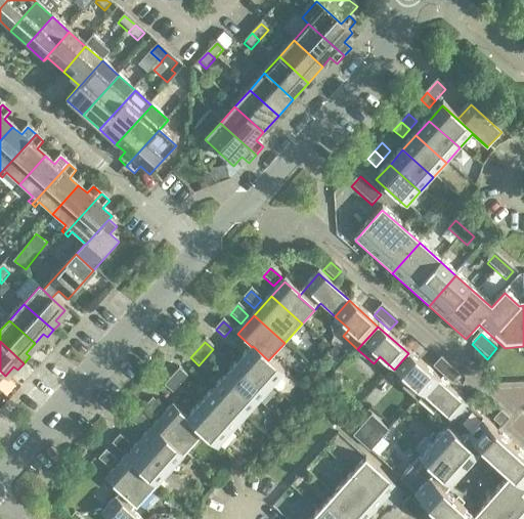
[(252,347),(239,361),(269,389),(284,373),(268,360),(253,346),(252,347)]
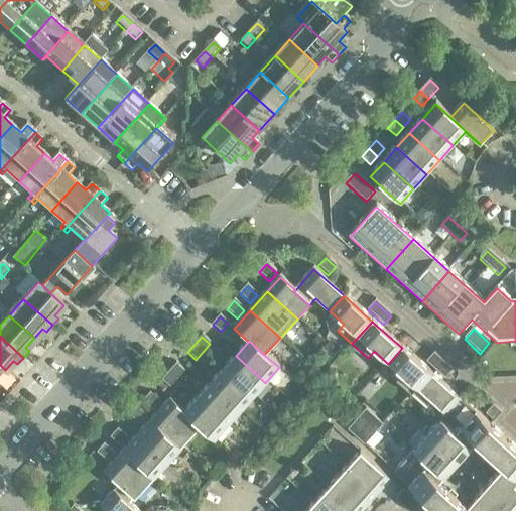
[(402,348),(388,364),(402,376),(396,383),(411,397),(431,375),(402,348)]
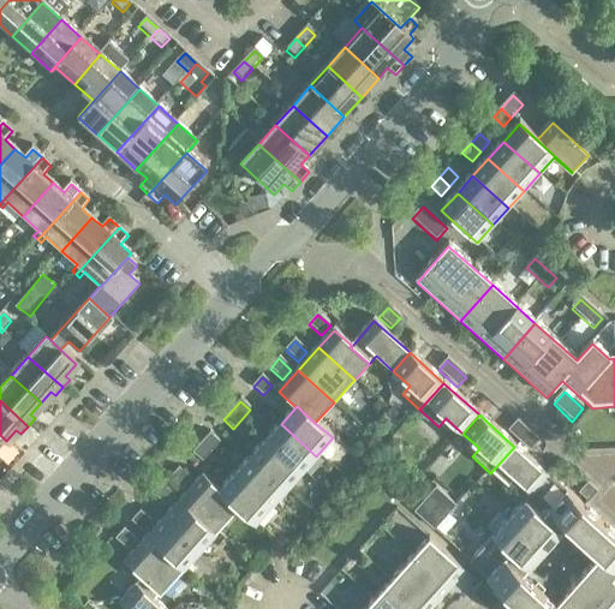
[(530,452),(538,442),(517,422),(508,433),(530,452)]
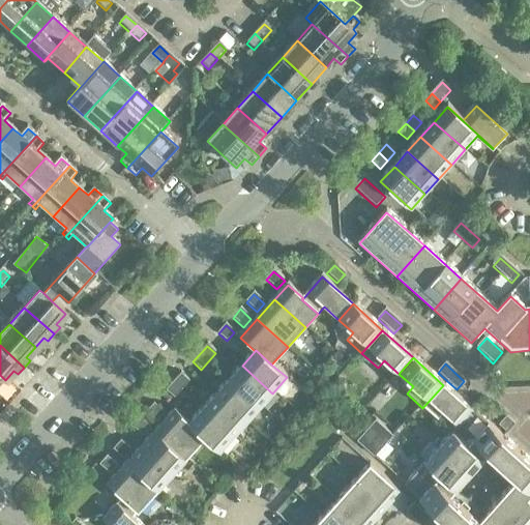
[(242,366),(229,380),(260,408),(272,394),(242,366)]
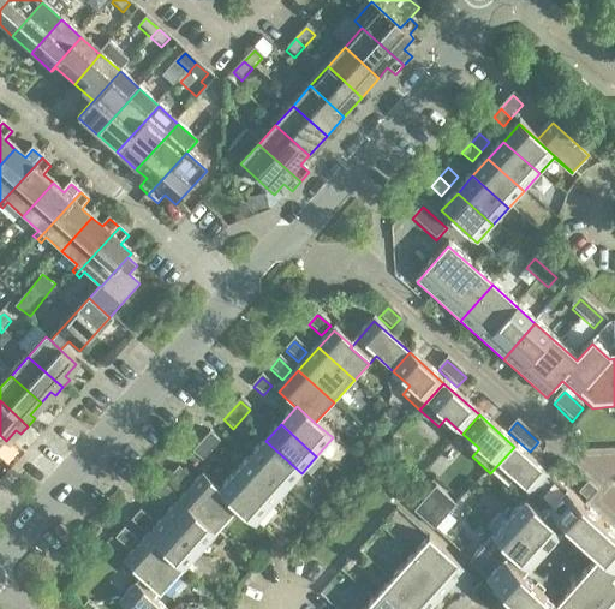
[(202,464),(220,443),(210,435),(192,454),(202,464)]
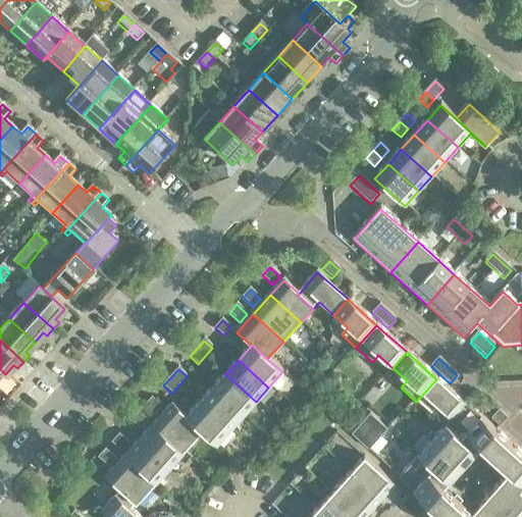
[(225,374),(212,390),(243,416),(256,402),(225,374)]
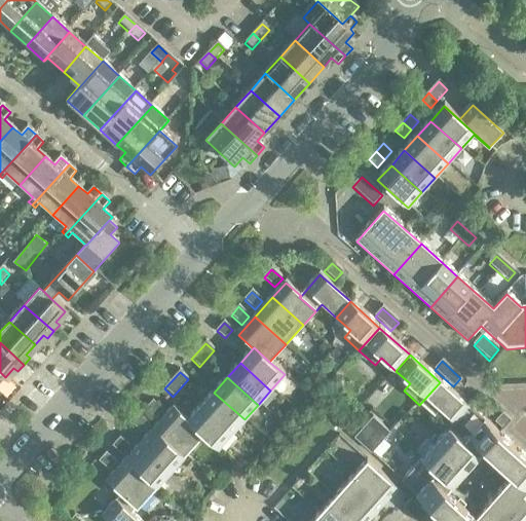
[(440,382),(419,405),(435,418),(441,411),(455,423),(468,408),(440,382)]
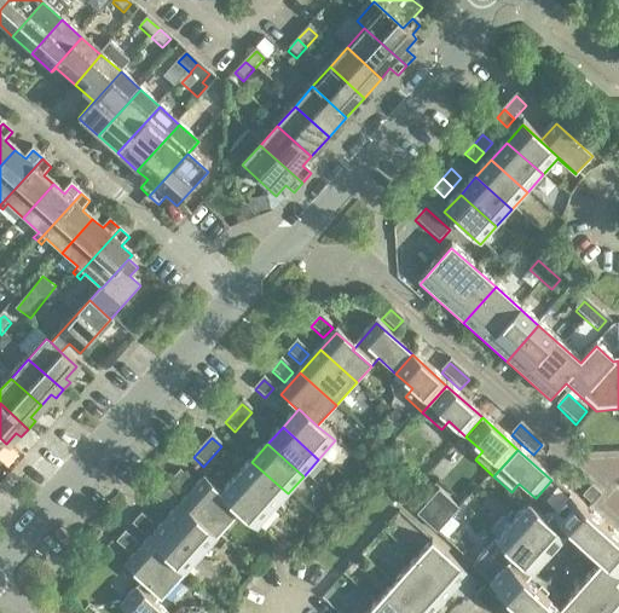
[(252,462),(237,478),(272,510),(288,493),(252,462)]
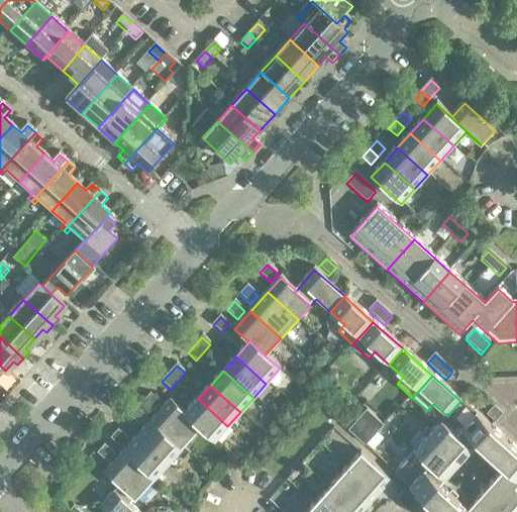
[(152,412),(161,404),(150,395),(142,403),(152,412)]
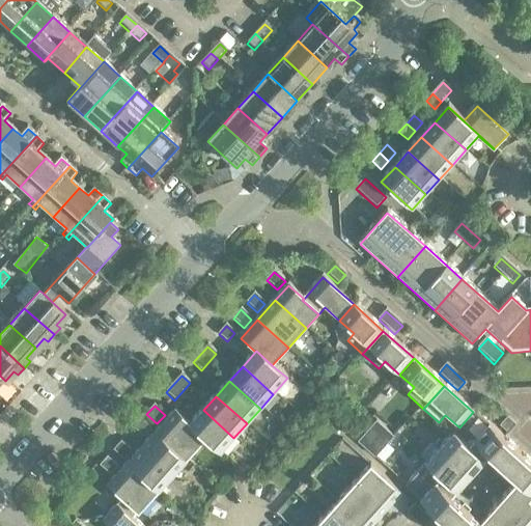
[(203,410),(190,425),(205,440),(220,453),(233,438),(203,410)]
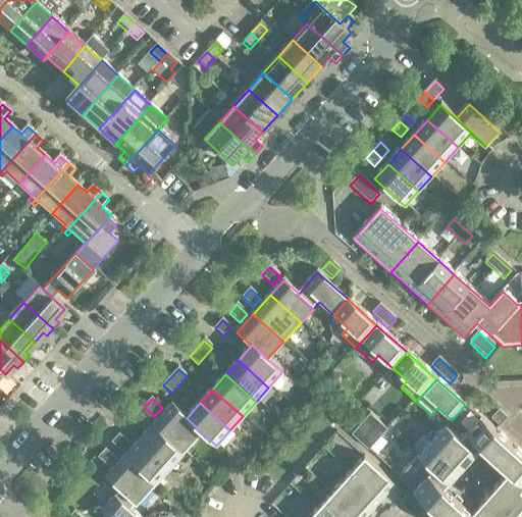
[(172,405),(153,426),(183,454),(202,432),(187,418),(172,405)]
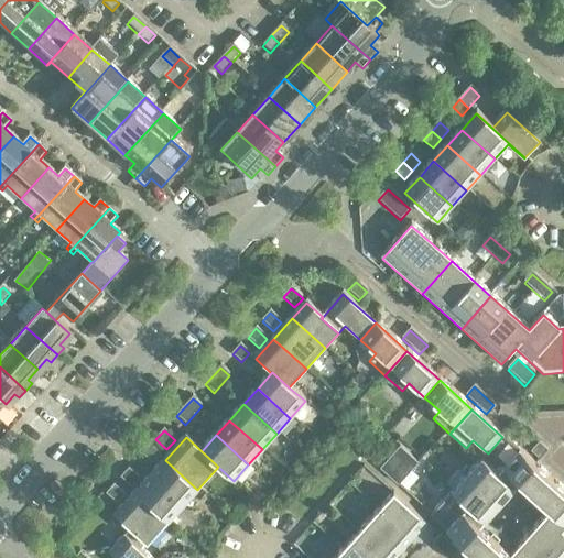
[(454,490),(431,516),(451,534),(475,557),(563,557),(563,491),(549,478),(503,437),(502,437),(488,453),(454,490)]
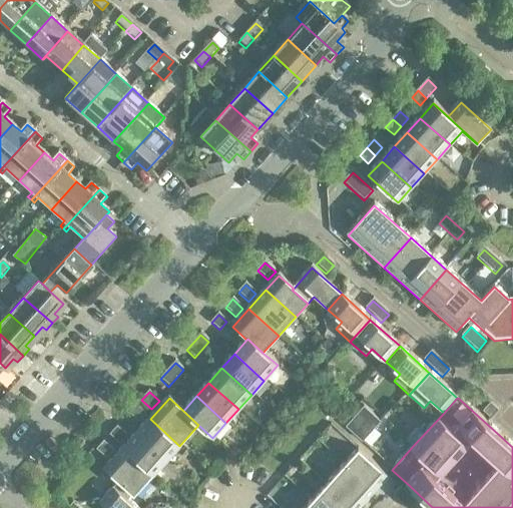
[(483,413),(491,420),(498,412),(490,405),(483,413)]
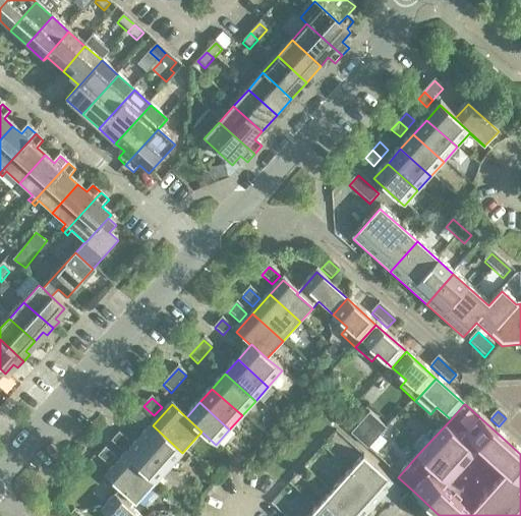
[(140,431),(149,422),(137,413),(130,421),(140,431)]
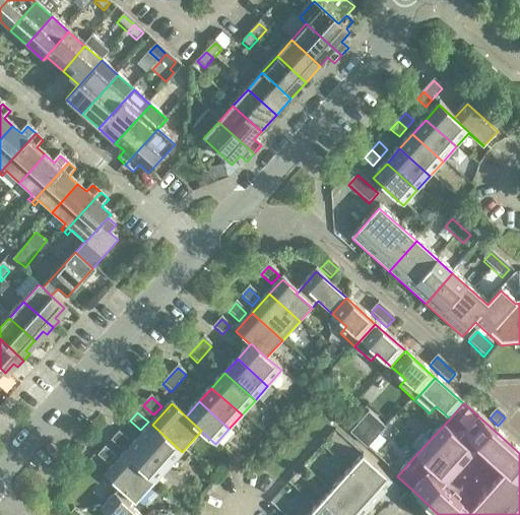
[(350,435),(367,450),(385,430),(369,414),(350,435)]
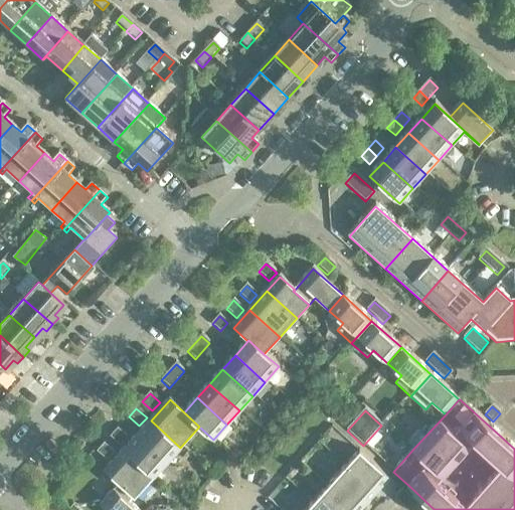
[(151,420),(138,436),(167,462),(180,448),(151,420)]
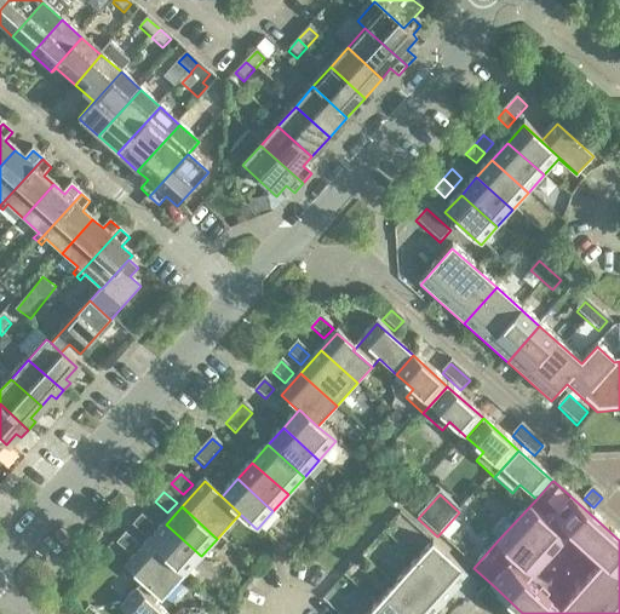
[(141,517),(135,524),(132,527),(145,538),(154,528),(141,517)]
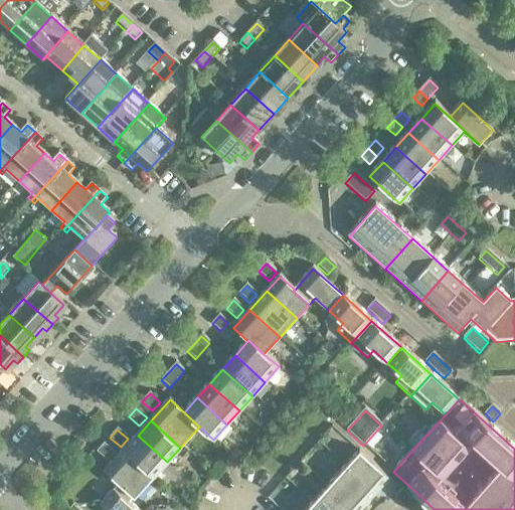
[(138,436),(124,451),(154,477),(167,462),(138,436)]
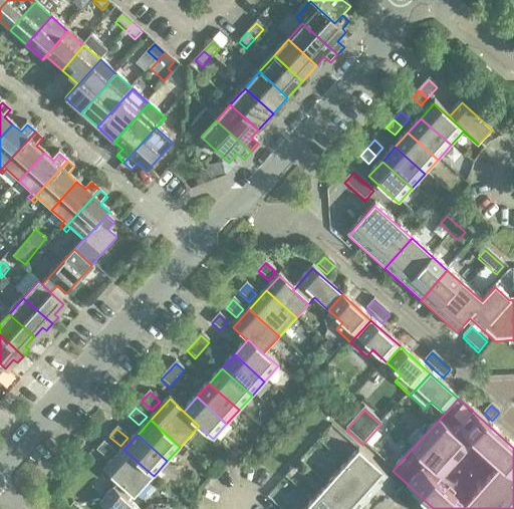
[(106,461),(114,453),(103,444),(96,452),(106,461)]
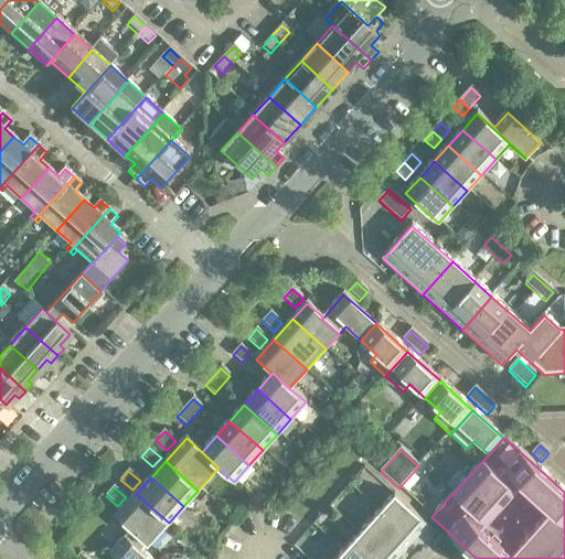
[(115,517),(130,531),(131,530),(148,546),(169,523),(136,494),(115,517)]
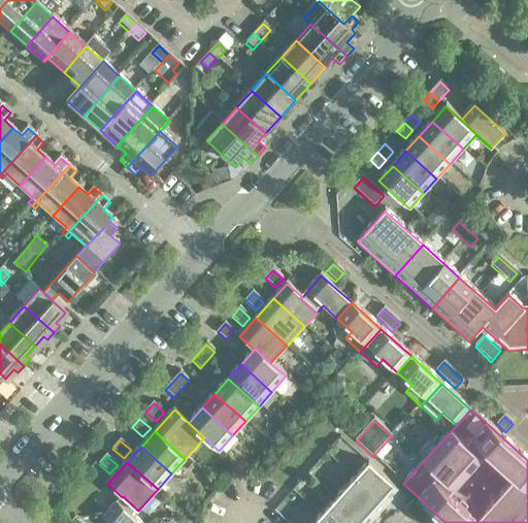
[(368,464),(349,486),(380,514),(399,492),(368,464)]
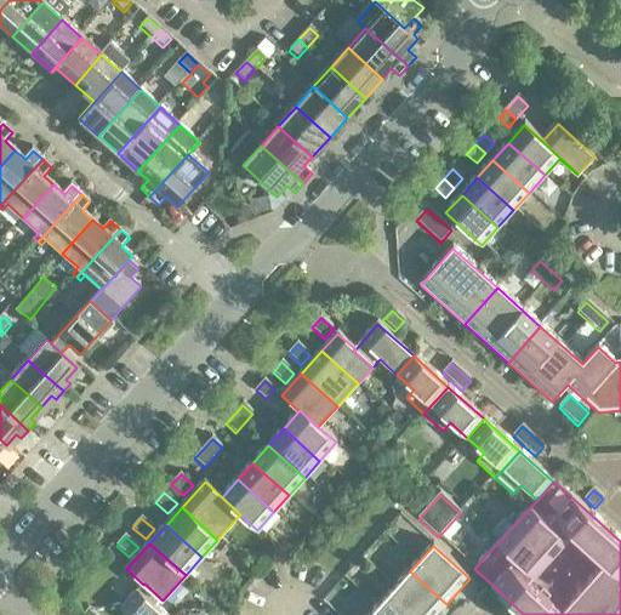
[(410,571),(393,591),(419,614),(437,614),(446,604),(410,571)]
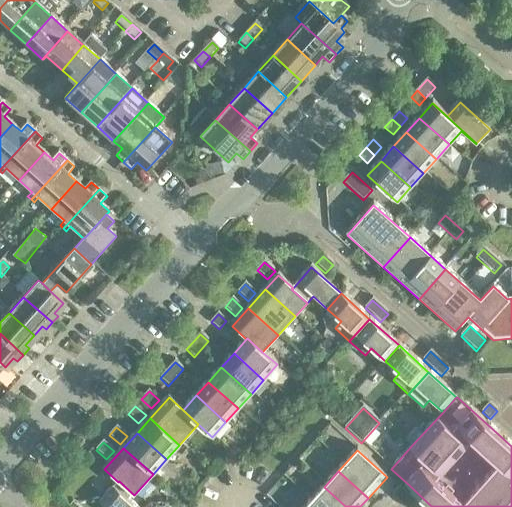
[(99,503),(103,506),(133,506),(128,502),(134,495),(119,481),(118,482),(99,503)]
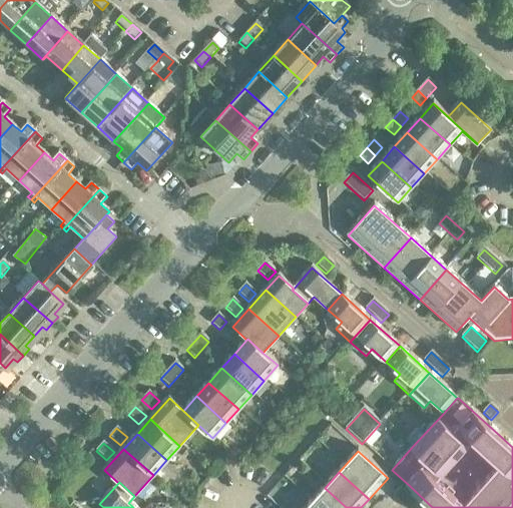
[(346,507),(325,488),(307,507),(346,507)]
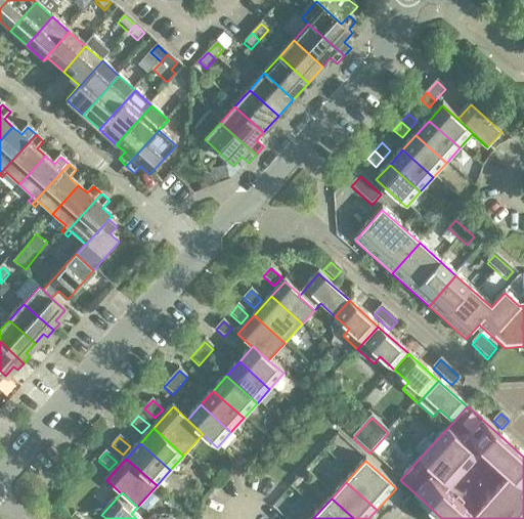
[(425,514),(408,500),(401,508),(412,518),(422,518),(425,514)]
